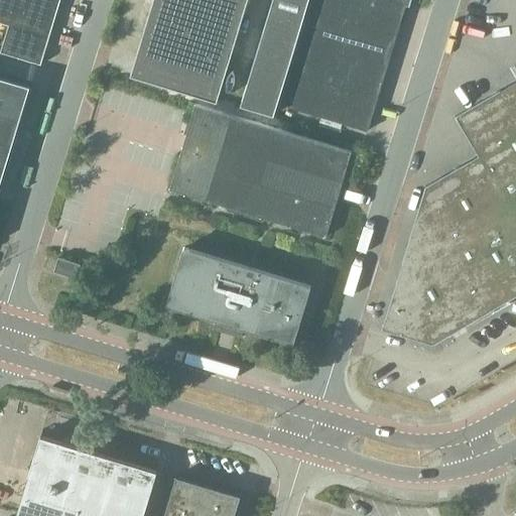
[(60,0),(0,0),(0,22),(9,25),(1,52),(41,65),(60,0)]
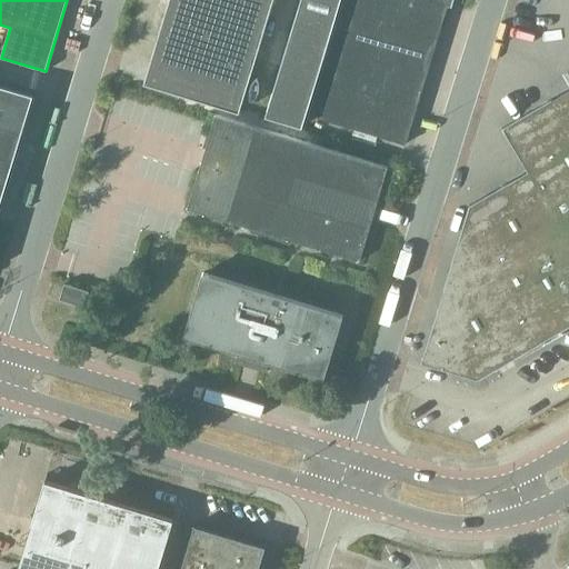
[(273,0),(168,0),(143,83),(240,112),(273,0)]
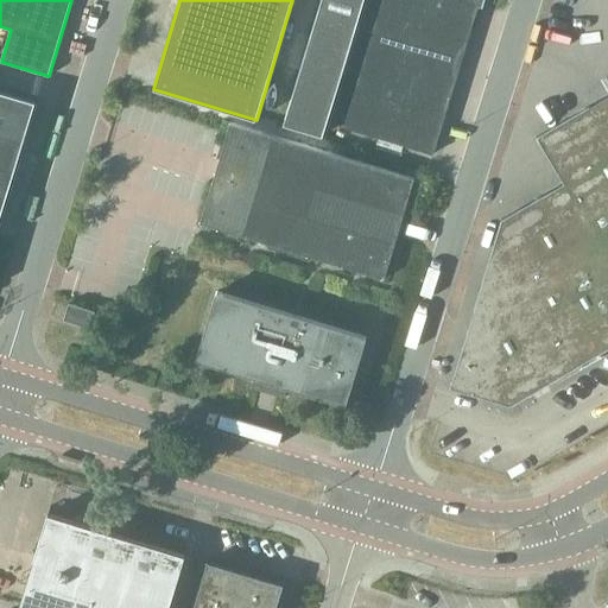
[(320,0),(283,124),(322,135),(362,0),(320,0)]
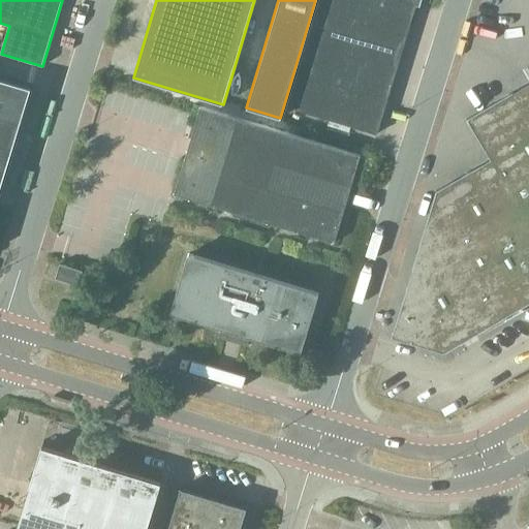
[(329,0),(296,110),(377,134),(417,0),(329,0)]
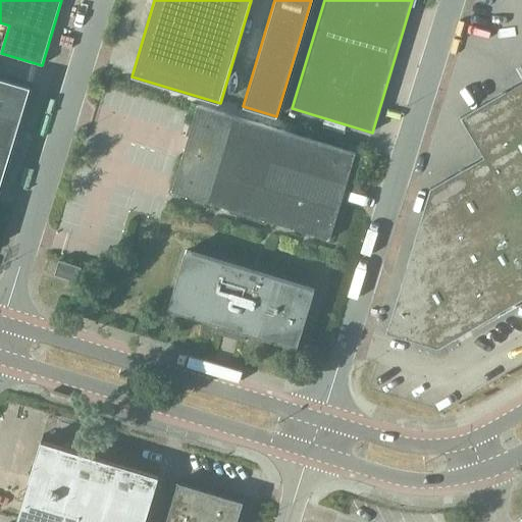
[(521,41),(507,50),(521,75),(521,81),(461,117),(484,157),(430,189),(386,332),(438,349),(521,299),(521,41)]
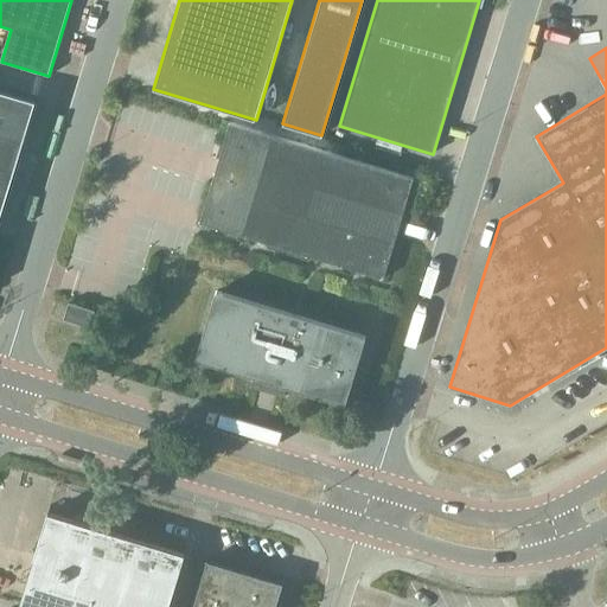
[(0,215),(34,102),(0,91),(0,215)]
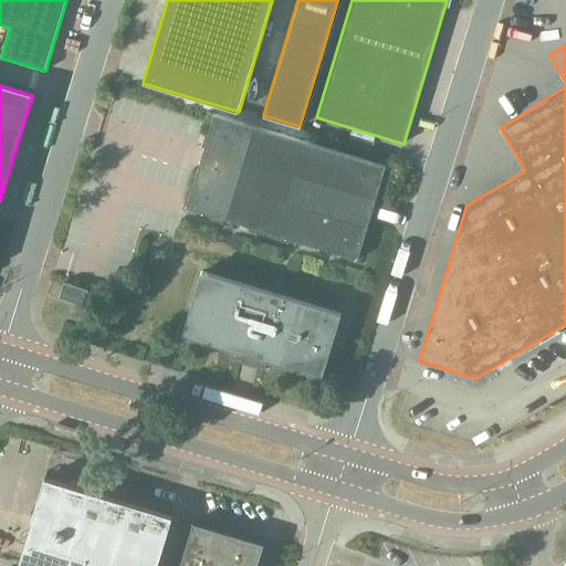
[(186,208),(357,260),(386,166),(215,114),(186,208)]
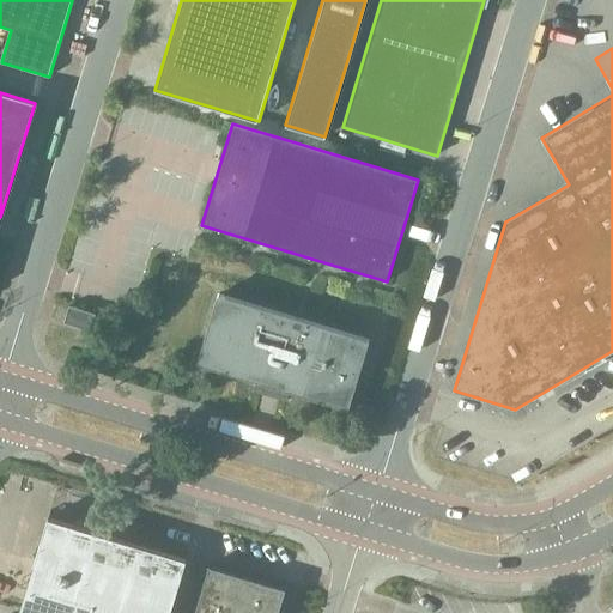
[(198,363),(349,408),(370,340),(218,295),(198,363)]
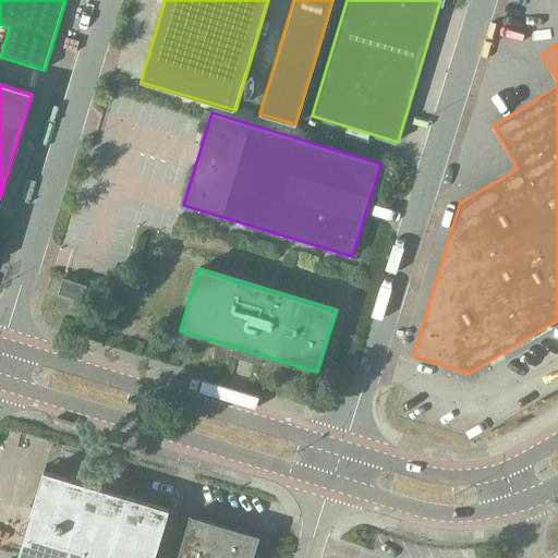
[(59,294),(82,301),(87,286),(63,278),(59,294)]
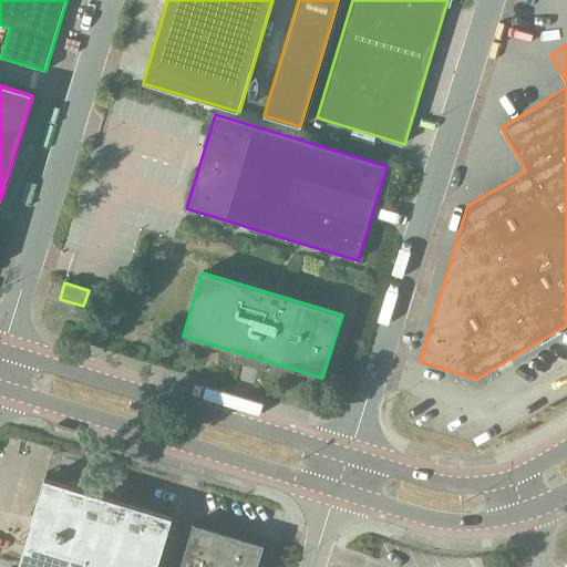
[(157,566),(173,518),(44,478),(19,565),(26,566),(157,566)]
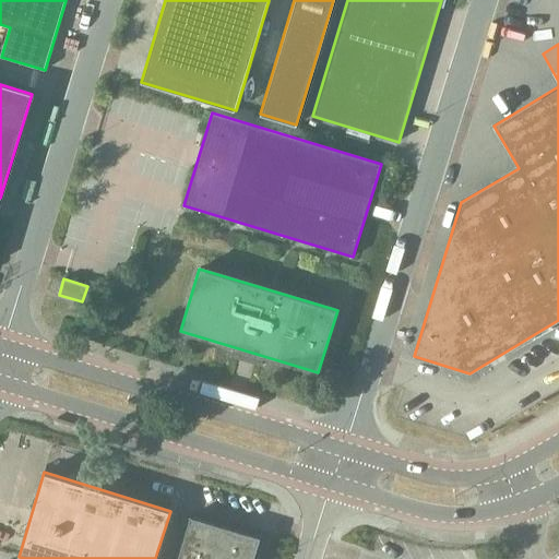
[(253,558),(260,538),(191,518),(178,558),(253,558)]
